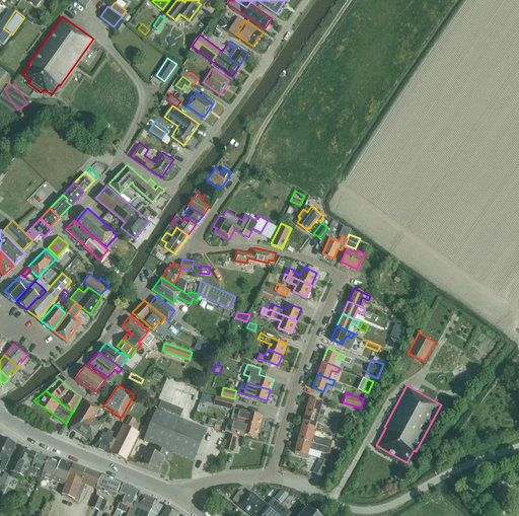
[(215,394),(213,402),(231,408),(234,398),(221,395),(215,394)]
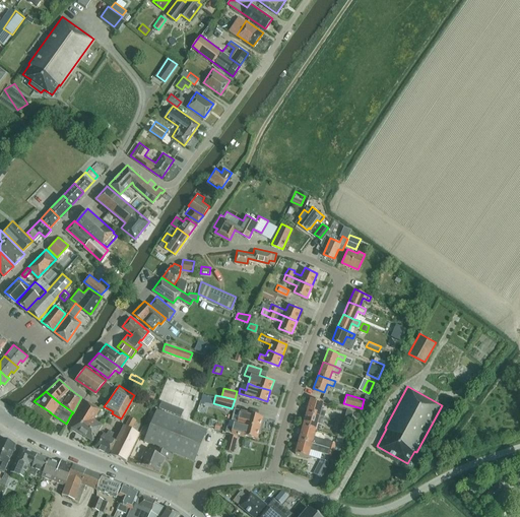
[(319,414),(324,415),(326,409),(321,407),(323,400),(310,397),(307,410),(319,414)]
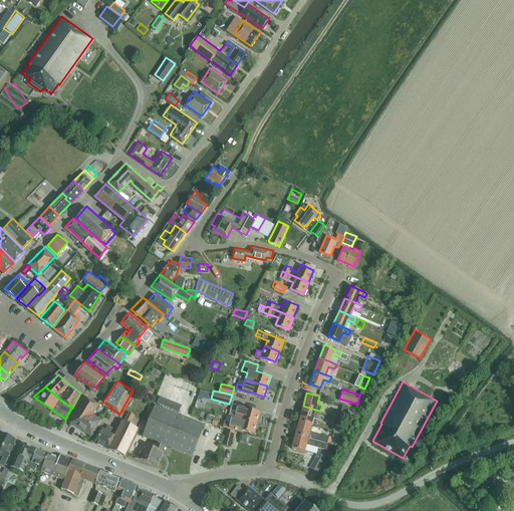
[(98,403),(86,396),(70,421),(80,428),(91,435),(101,419),(92,413),(98,403)]
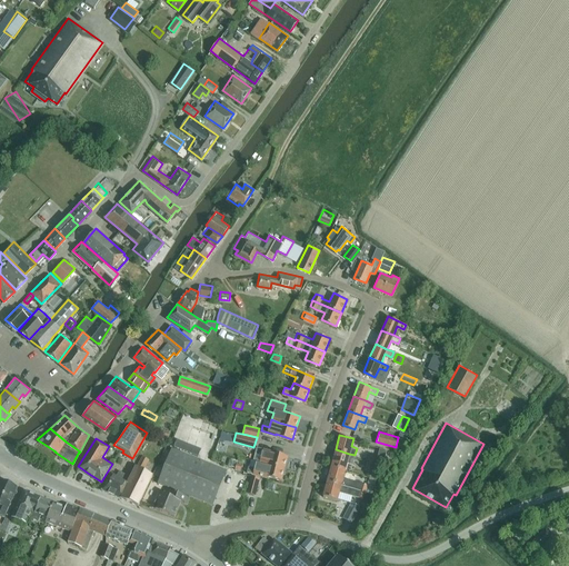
[(288,455),(271,450),(271,449),(265,448),(256,446),(255,452),(261,454),(259,459),(259,460),(285,467),(288,455)]
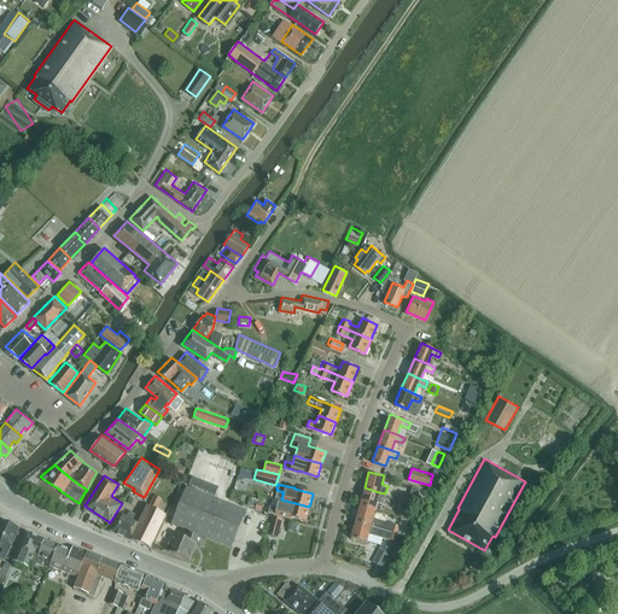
[(205,538),(205,536),(231,545),(245,508),(186,485),(172,522),(181,526),(181,528),(179,527),(176,533),(173,532),(167,544),(164,543),(162,548),(188,559),(196,542),(203,544),(205,538)]
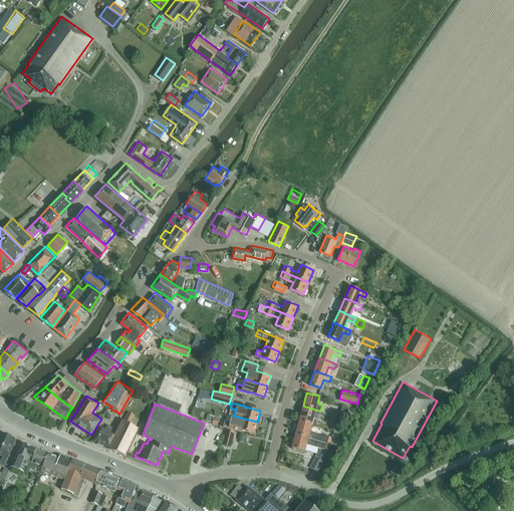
[(315,410),(303,406),(299,420),(312,423),(314,416),(318,417),(320,411),(315,410)]
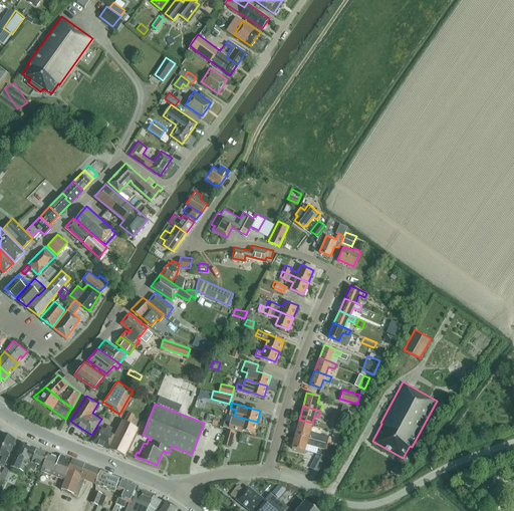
[(104,429),(99,426),(91,441),(124,455),(138,427),(130,423),(135,414),(129,411),(123,420),(122,419),(117,429),(107,423),(104,429)]
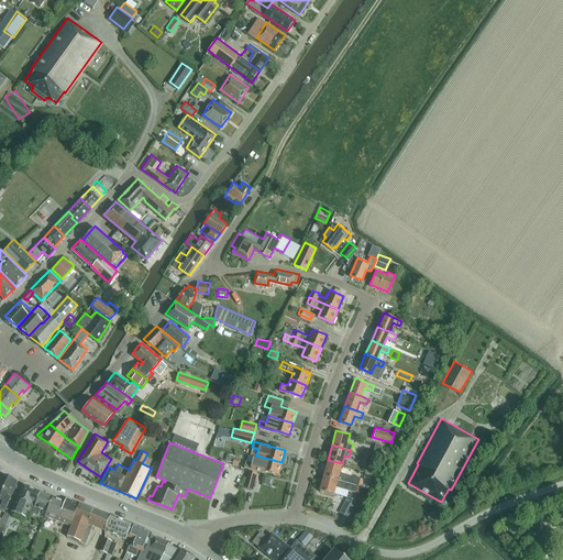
[(256,456),(256,454),(253,454),(252,461),(245,460),(244,465),(250,467),(262,470),(278,474),(282,462),(256,456)]
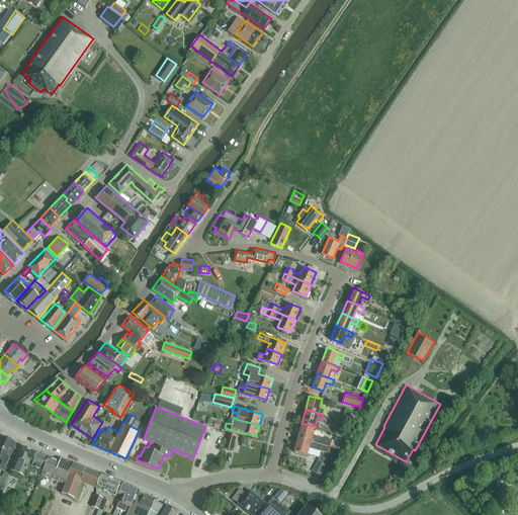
[(301,423),(297,436),(332,446),(332,445),(334,440),(313,434),(315,426),(301,423)]
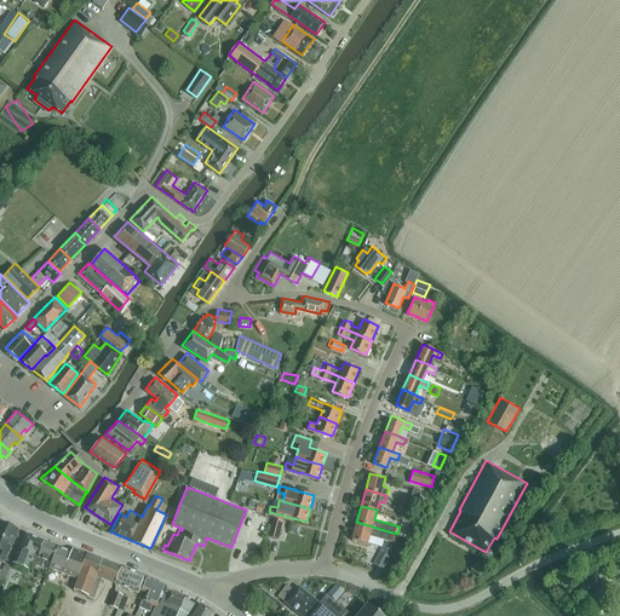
[(273,516),(268,535),(277,537),(282,518),(273,516)]
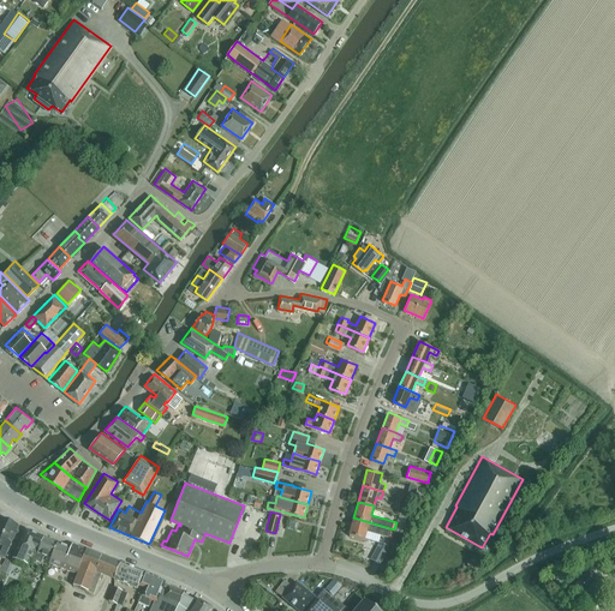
[(401,531),(406,515),(399,513),(396,522),(394,528),(401,531)]
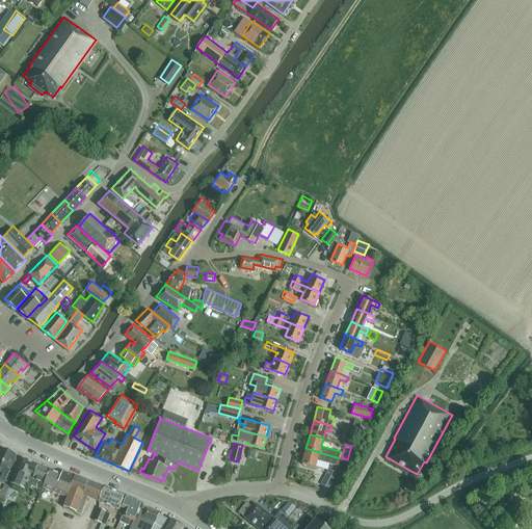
[(0,479),(3,481),(16,453),(0,446),(0,479)]
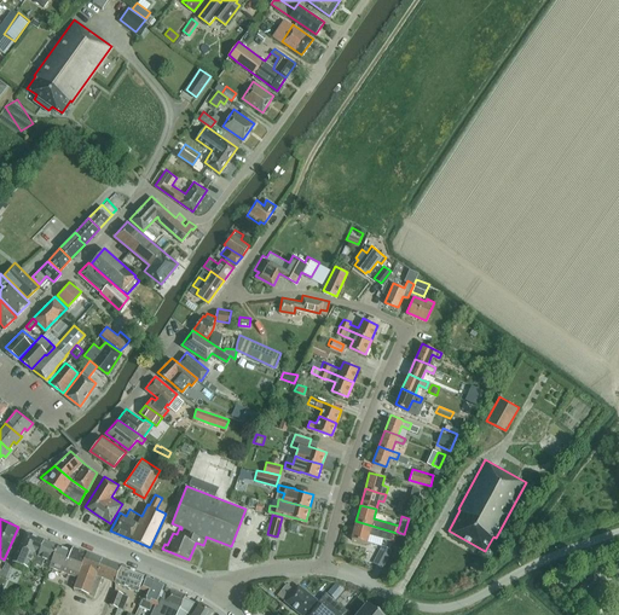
[(366,541),(369,533),(388,538),(394,540),(397,533),(356,521),(351,538),(366,541)]
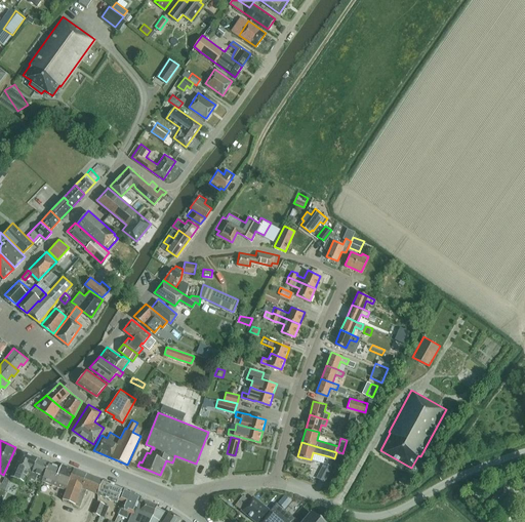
[(10,475),(17,478),(24,480),(26,476),(29,477),(29,476),(33,467),(37,456),(22,449),(10,475)]
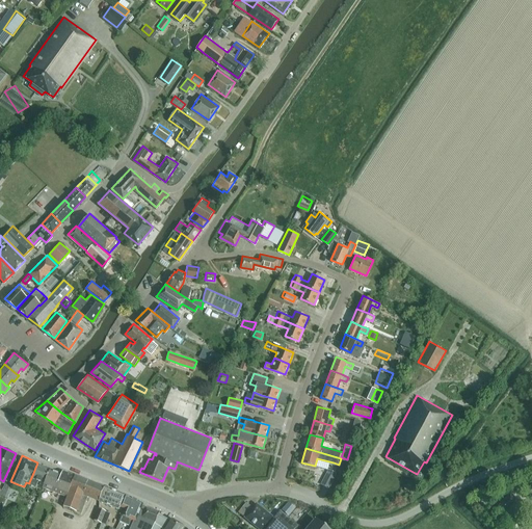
[(33,473),(29,482),(35,485),(38,479),(44,481),(50,468),(37,463),(33,473)]
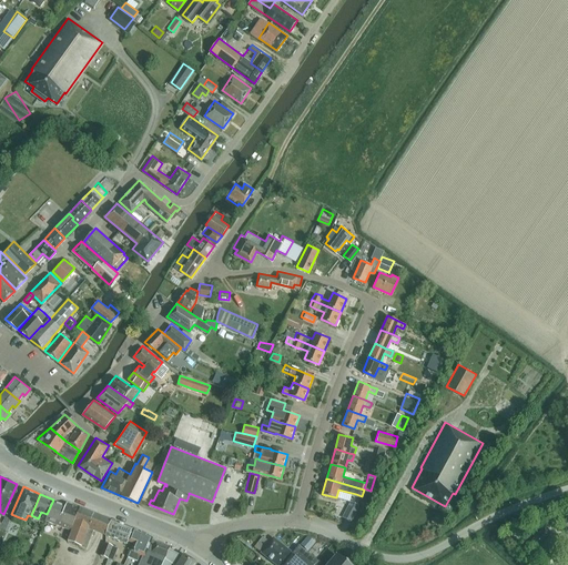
[(66,504),(53,500),(47,514),(46,518),(71,528),(80,506),(67,501),(66,504)]
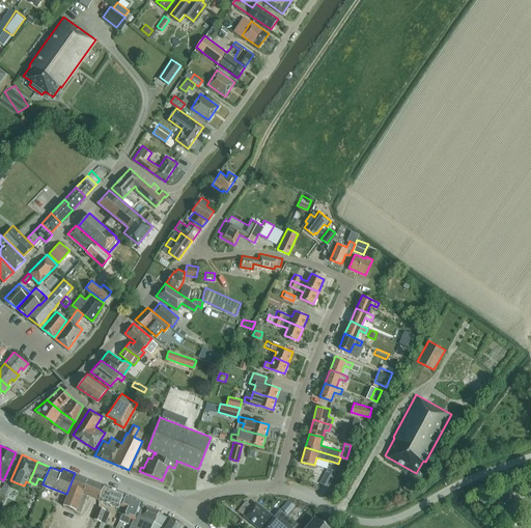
[(323,480),(329,483),(335,470),(330,468),(323,480)]
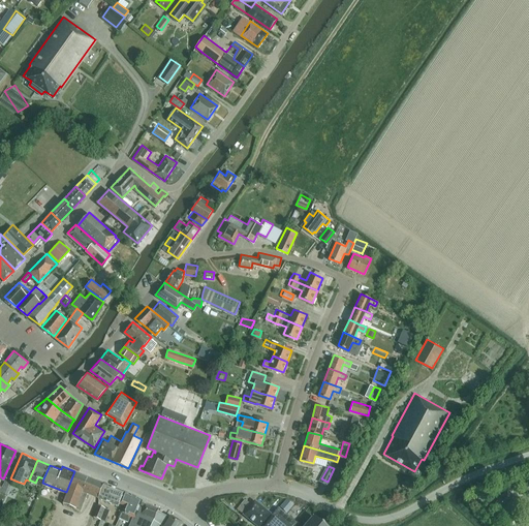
[(74,471),(66,492),(66,493),(63,502),(81,509),(87,492),(93,494),(98,497),(103,483),(98,481),(74,471)]
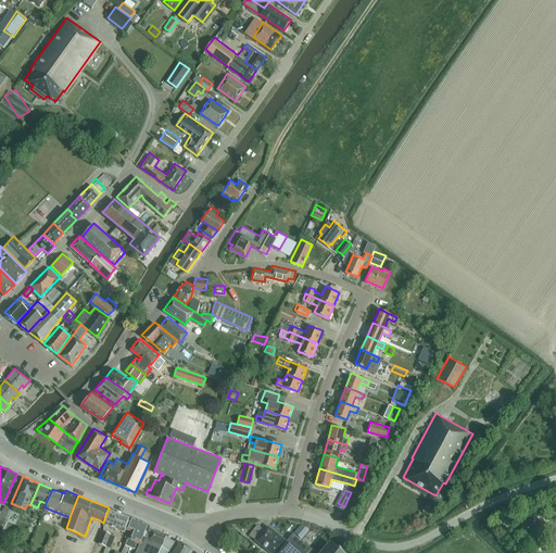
[(109,507),(103,523),(124,530),(129,515),(109,507)]
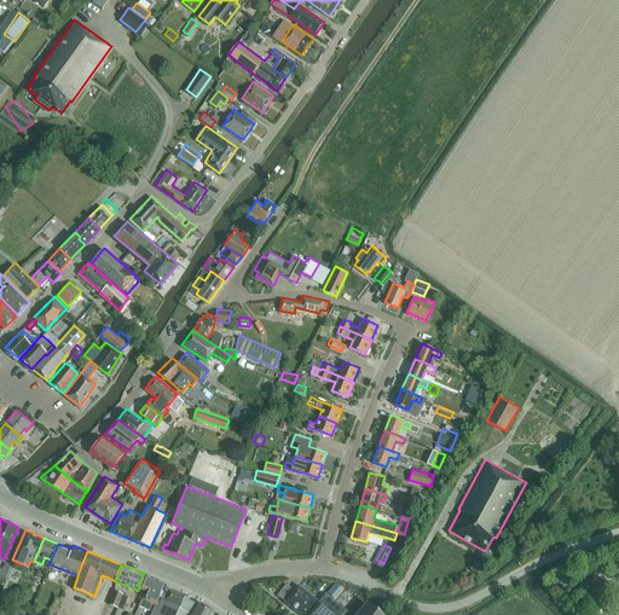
[(578,589),(588,596),(602,580),(593,572),(578,589)]
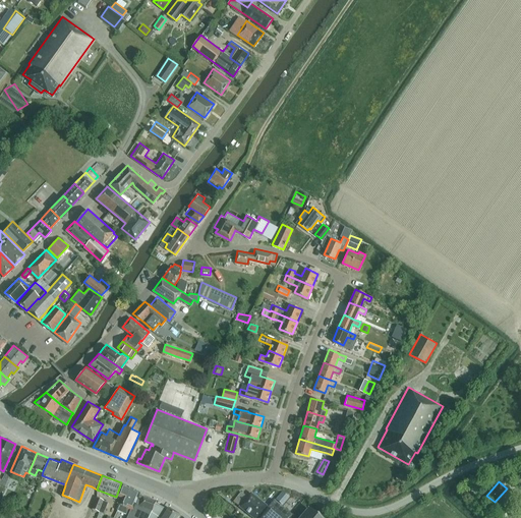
[(121,482),(117,494),(123,497),(117,509),(125,512),(128,507),(130,508),(125,517),(161,517),(162,517),(167,509),(155,502),(156,500),(139,494),(140,492),(121,482)]
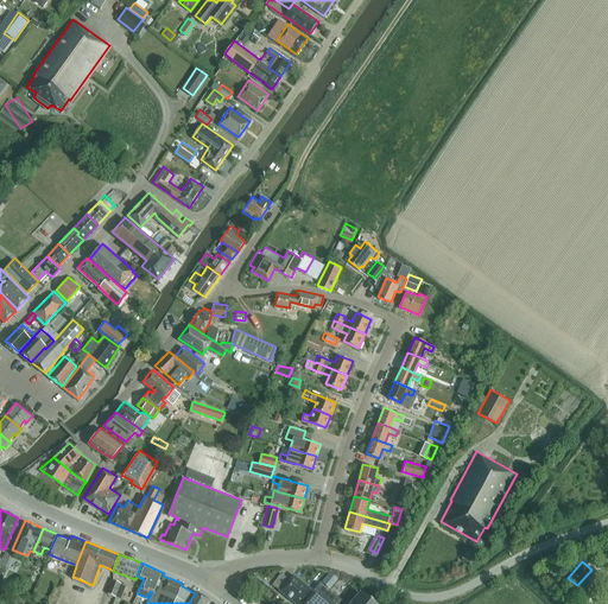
[(289,578),(282,572),(272,583),(280,589),(279,589),(298,603),(311,587),(292,573),(289,578)]
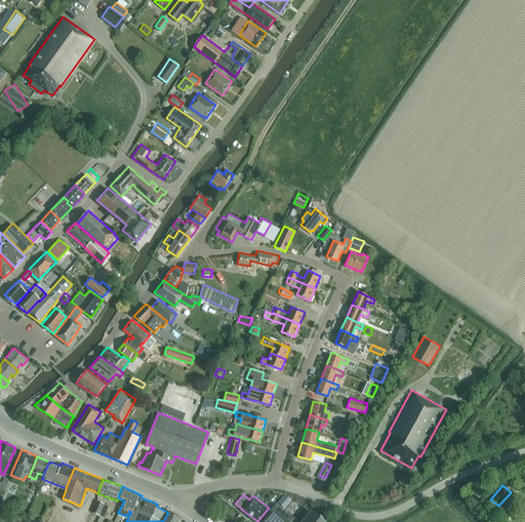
[(97,500),(92,512),(99,515),(105,516),(109,505),(97,500)]
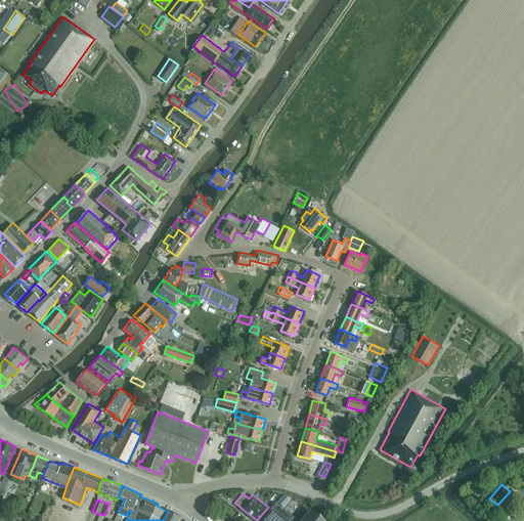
[(282,506),(276,501),(258,520),(288,520),(293,516),(281,507),(282,506)]
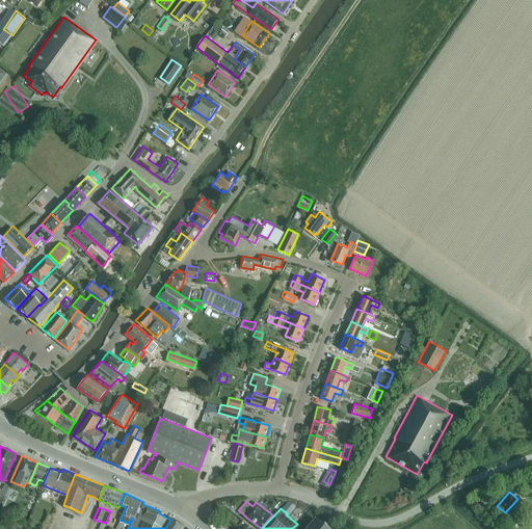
[(334,518),(327,516),(323,525),(329,527),(334,518)]
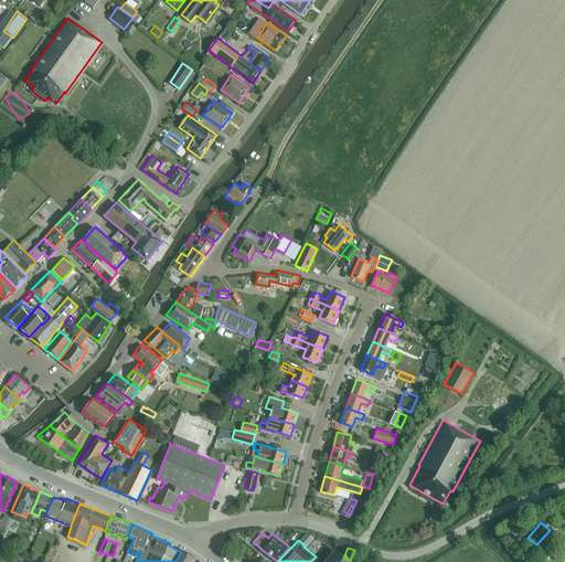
[(181,552),(176,561),(174,561),(191,561),(194,558),(182,550),(181,552)]
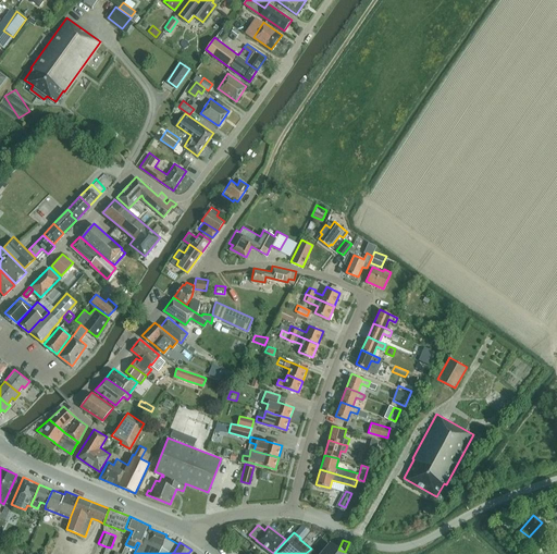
[(319,553),(343,553),(330,542),(319,553)]
